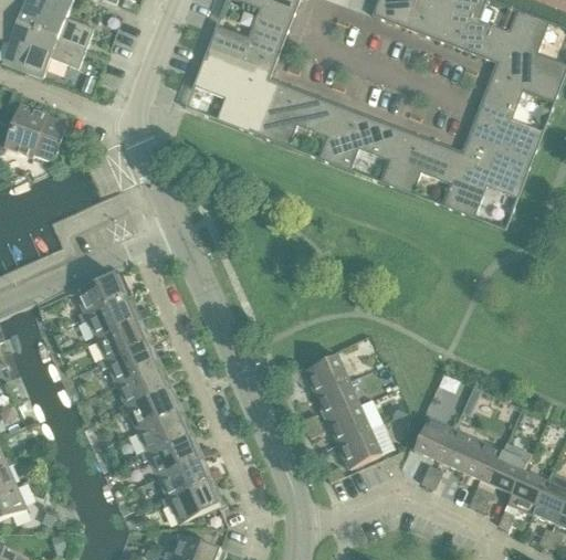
[(0,0),(0,13),(38,28),(48,0),(25,0),(0,0)]
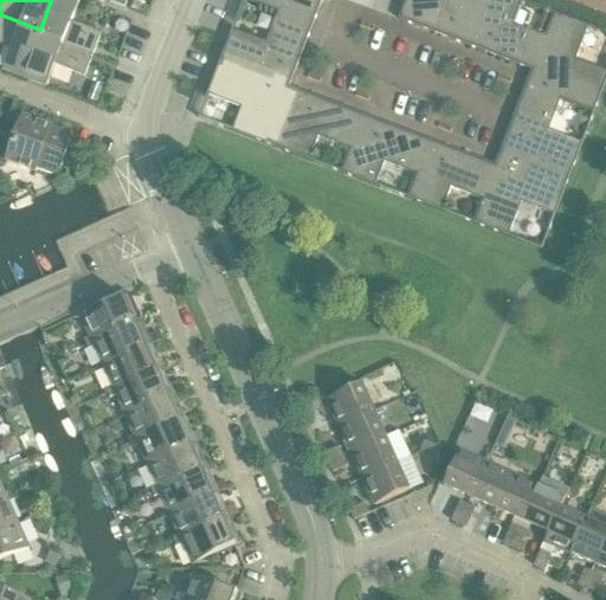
[(101,28),(71,17),(77,0),(51,0),(40,30),(92,50),(101,28)]
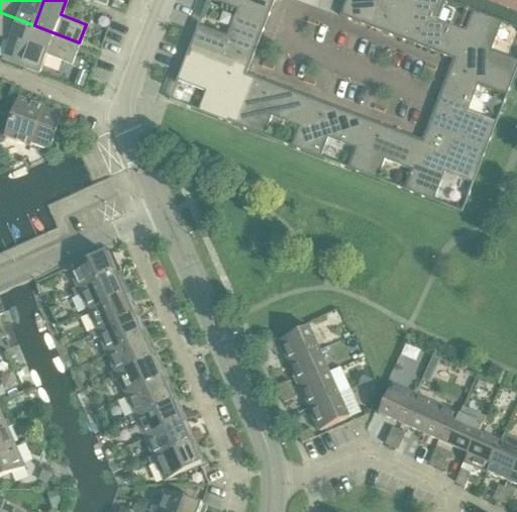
[(248,65),(267,17),(221,0),(206,0),(188,49),(234,67),(236,60),(248,65)]
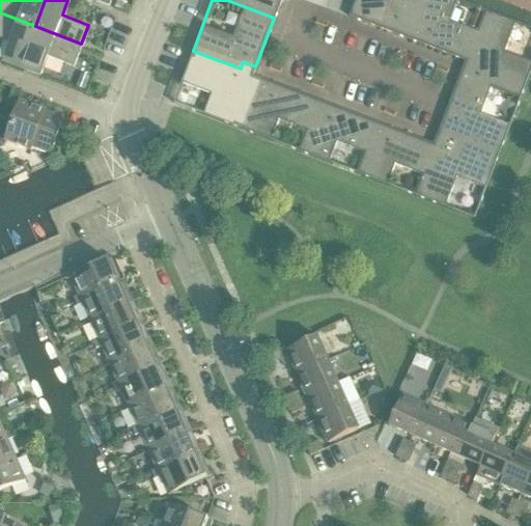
[(227,0),(274,18),(280,0),(227,0)]
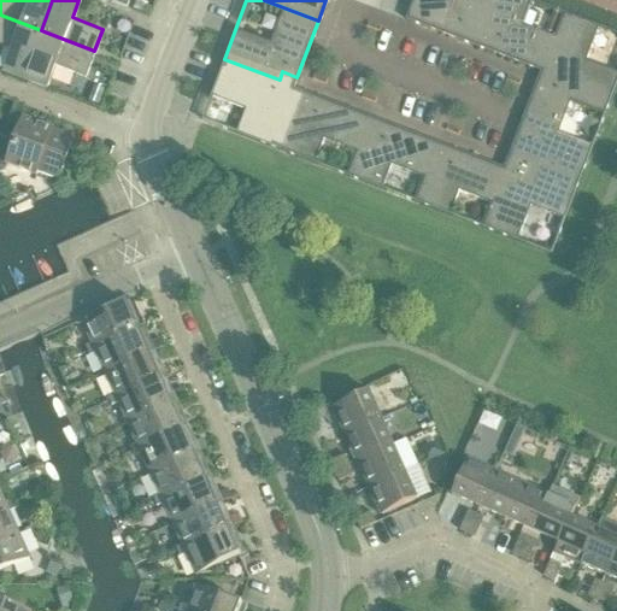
[(474,42),(489,0),(411,0),(405,16),(474,42)]
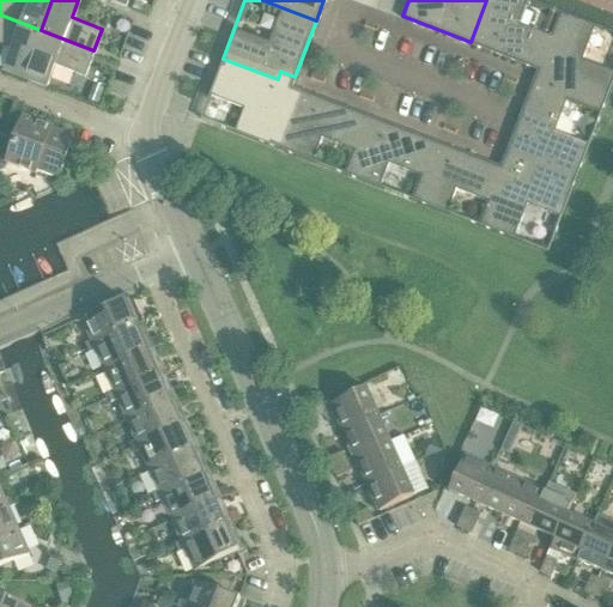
[(538,66),(560,8),(538,0),(486,0),(471,42),(538,66)]
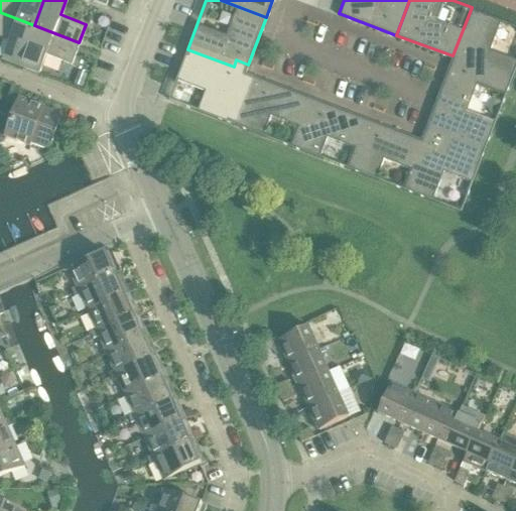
[(447,70),(506,92),(515,64),(515,23),(472,7),(453,55),(447,70)]
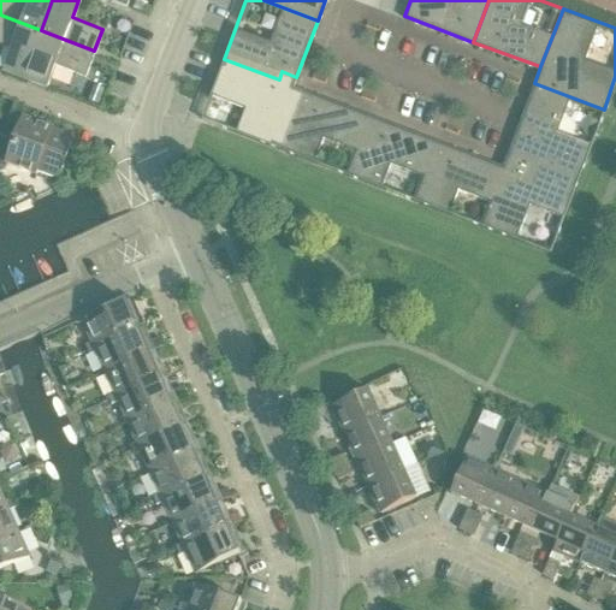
[(24,75),(41,30),(0,15),(0,40),(11,45),(3,66),(24,75)]
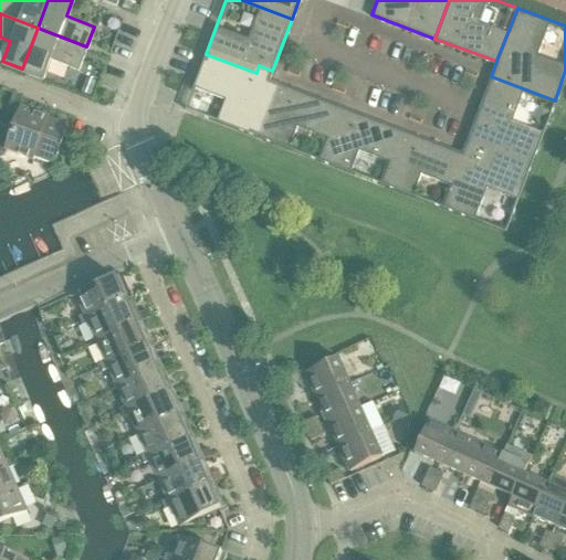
[(86,46),(38,28),(22,69),(43,76),(51,56),(79,67),(86,46)]
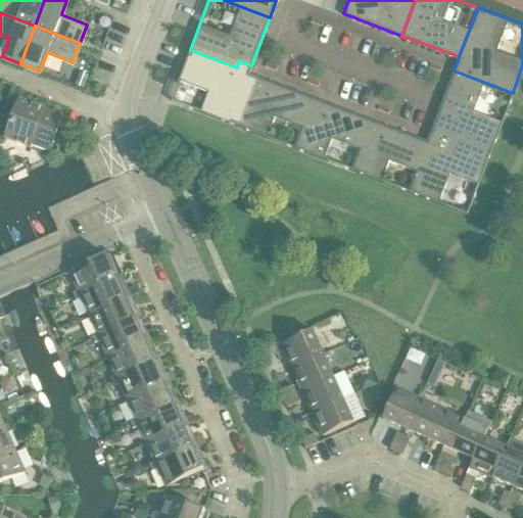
[(237,123),(256,74),(249,72),(251,65),(239,60),(237,67),(190,50),(172,98),(237,123)]
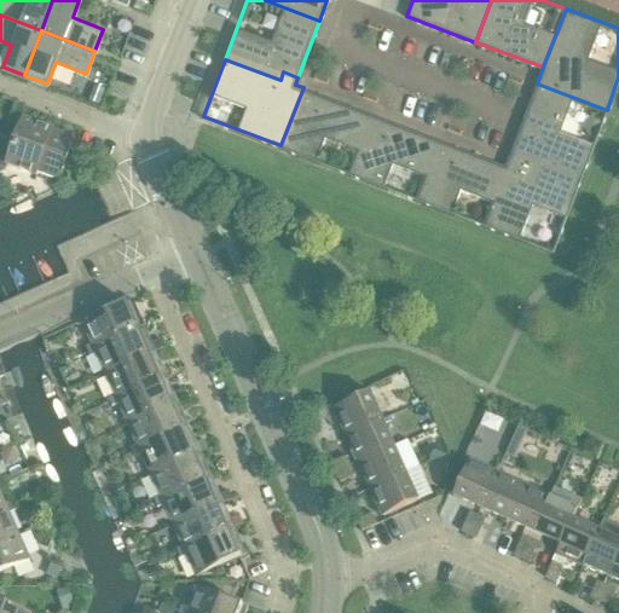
[(582,174),(607,110),(537,84),(513,148),(582,174)]
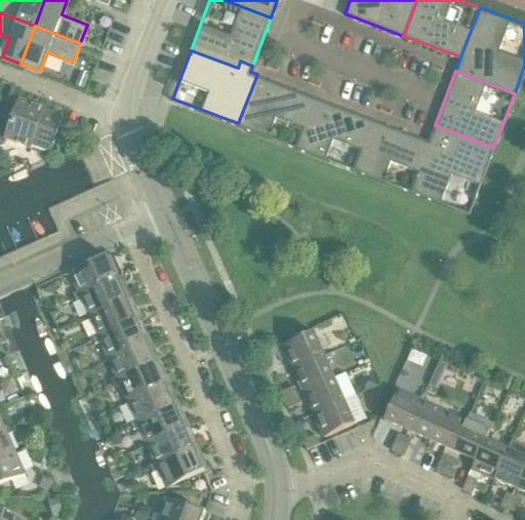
[(296,146),(315,96),(257,74),(238,123),(296,146)]
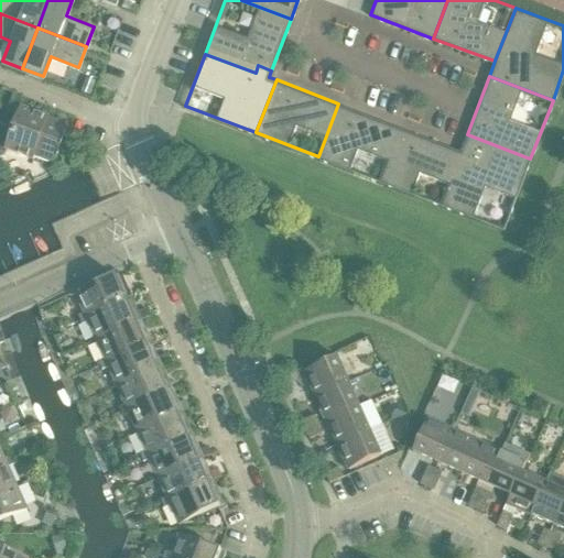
[(53,159),(67,121),(21,104),(13,124),(0,119),(0,153),(4,152),(7,146),(32,155),(34,151),(53,159)]
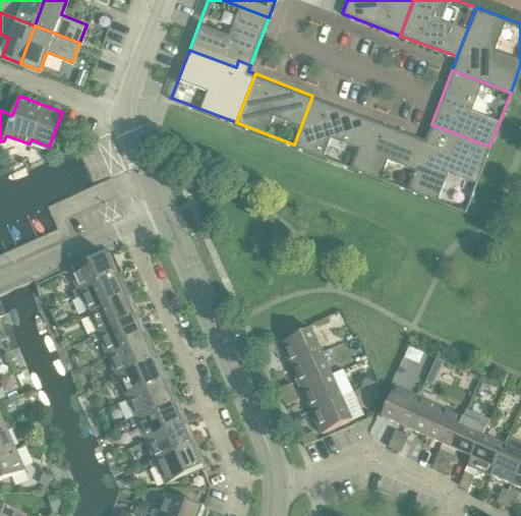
[(351,166),(369,117),(312,96),(294,145),(351,166)]
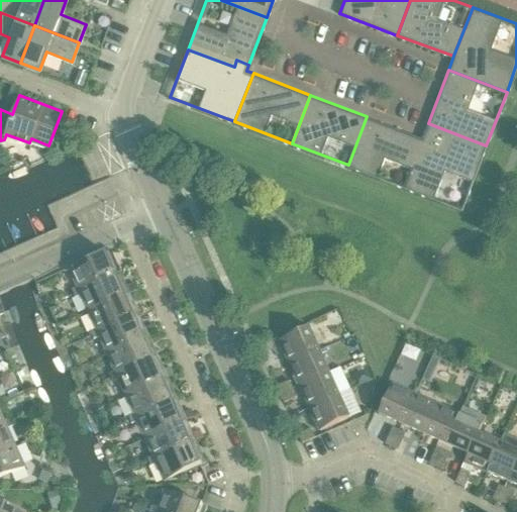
[(423,137),(422,137),(367,116),(348,165),(405,187),(423,137)]
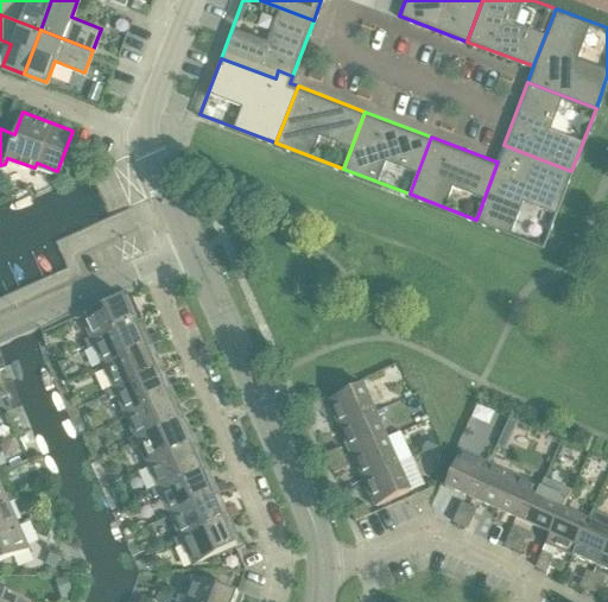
[(476,220),(544,245),(571,171),(504,145),(496,162),(498,162),(476,220)]
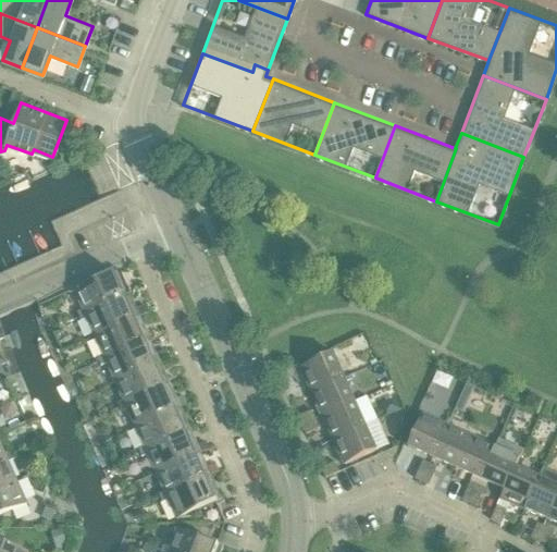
[(78,313),(130,290),(125,281),(121,283),(115,270),(120,268),(119,266),(74,286),(83,306),(76,308),(78,313)]
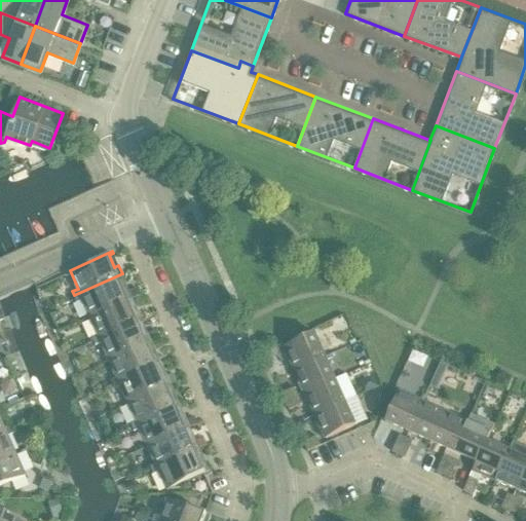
[(132,295),(128,286),(123,289),(118,276),(122,274),(122,273),(74,295),(76,299),(81,296),(89,313),(132,295)]
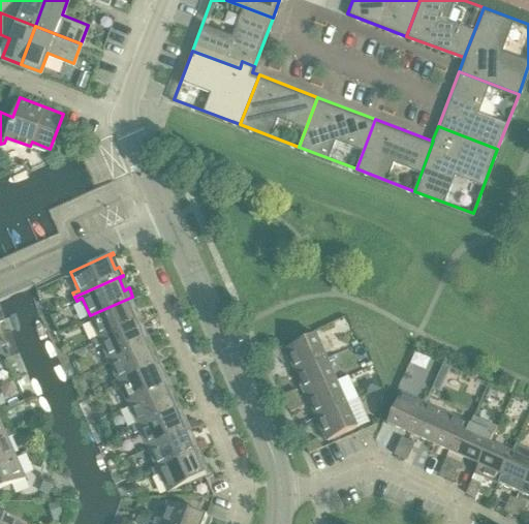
[(94,340),(143,318),(138,309),(133,311),(128,300),(133,298),(132,297),(90,315),(97,333),(92,336),(94,340)]
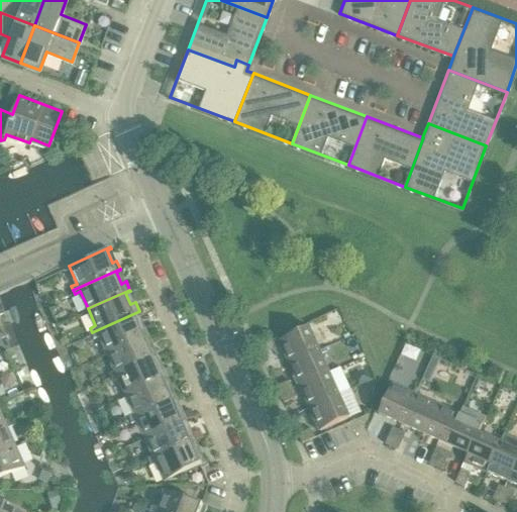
[(148,331),(144,323),(140,325),(135,314),(139,312),(139,311),(92,332),(93,335),(99,333),(107,350),(148,331)]
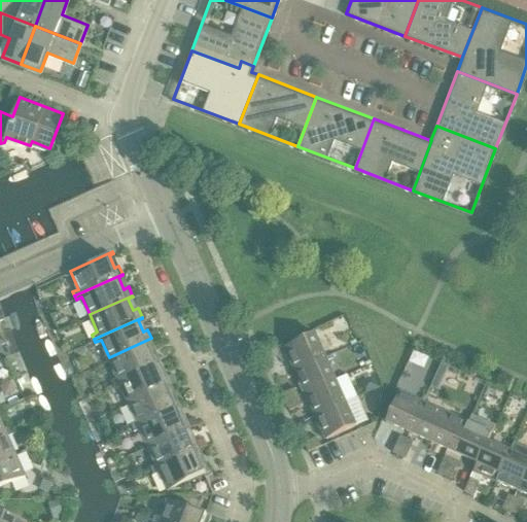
[(325,353),(314,329),(284,343),(294,367),(325,353)]
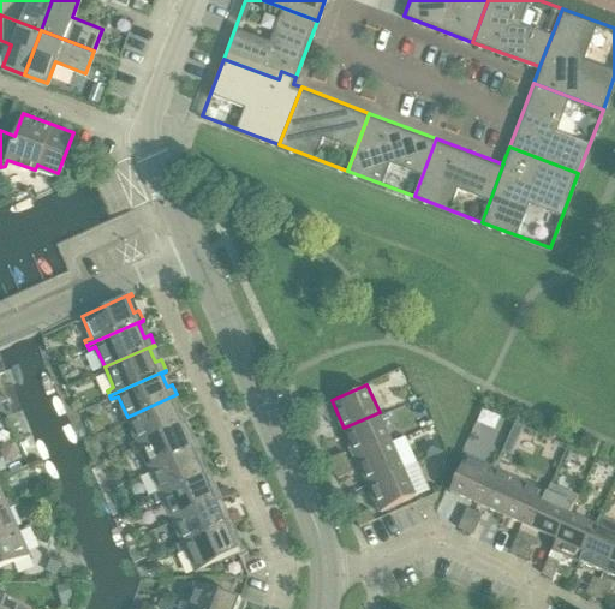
[(131,445),(187,419),(184,410),(178,412),(172,399),(177,395),(177,394),(127,417),(136,437),(130,441),(131,445)]
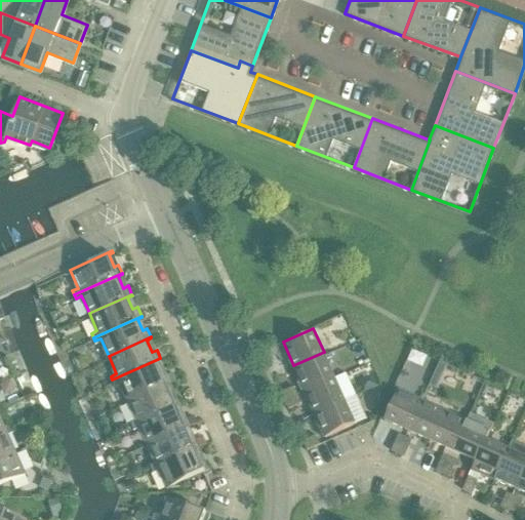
[(280,351),(275,341),(261,347),(266,357),(280,351)]
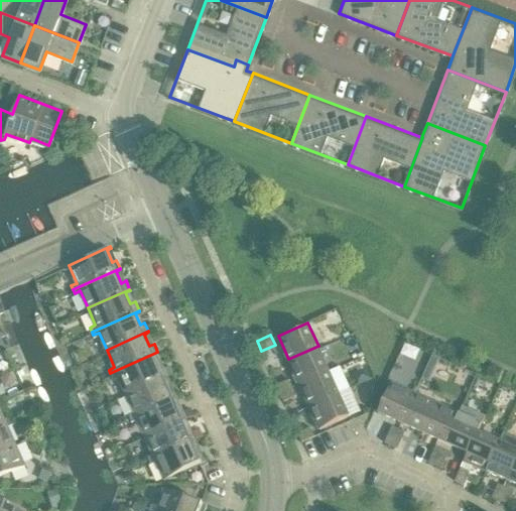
[(329,368),(318,346),(288,359),(298,382),(329,368)]
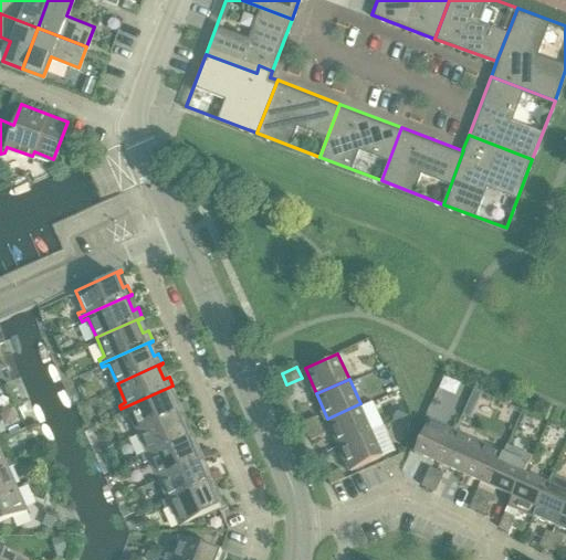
[(137,430),(184,409),(179,400),(175,402),(168,390),(174,388),(173,386),(121,409),(123,413),(129,411),(137,430)]
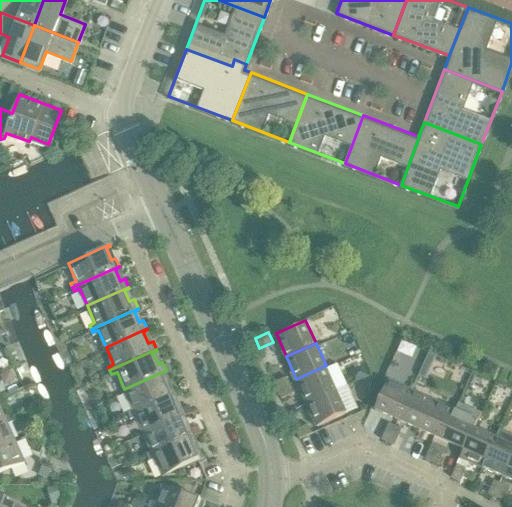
[(335,387),(326,365),(296,379),(306,400),(335,387)]
